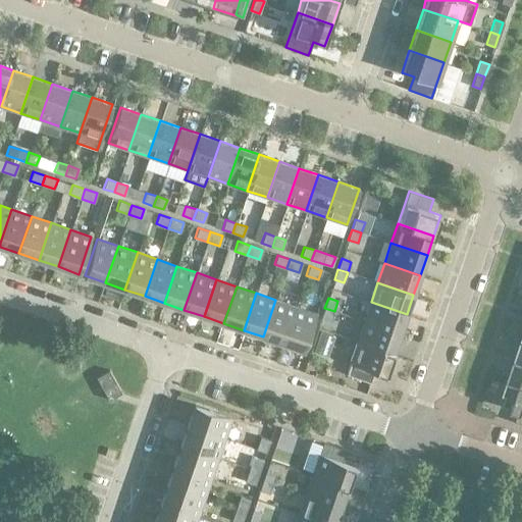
[(296,306),(275,300),(263,336),(282,344),(296,306)]
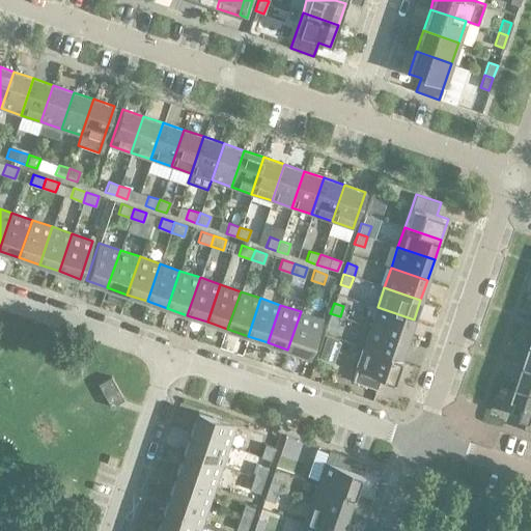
[(414,319),(378,307),(370,327),(407,339),(414,319)]
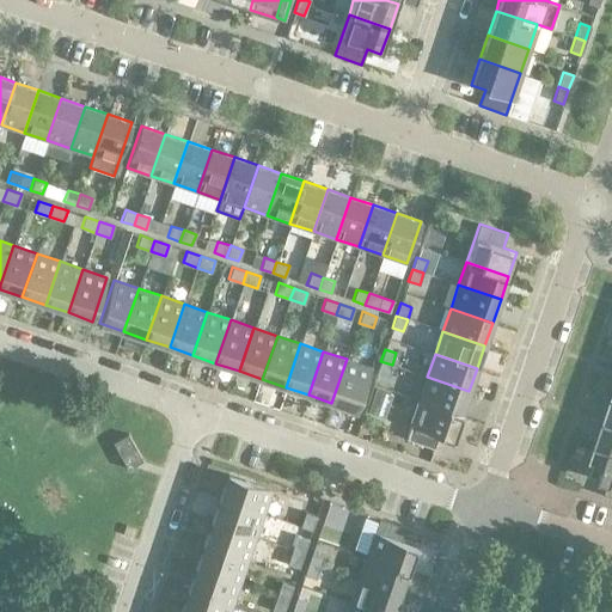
[(371,367),(347,359),(331,403),(355,411),(371,367)]
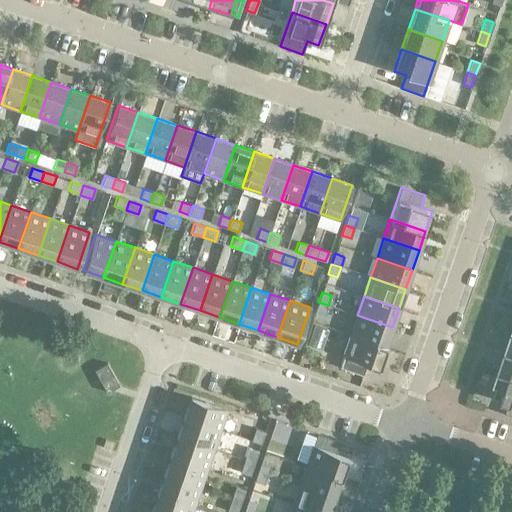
[(328,305),(318,302),(315,312),(324,315),(328,305)]
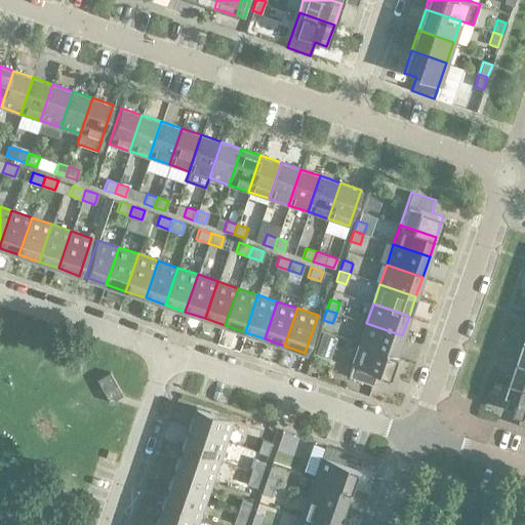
[(402,335),(366,323),(359,344),(396,356),(402,335)]
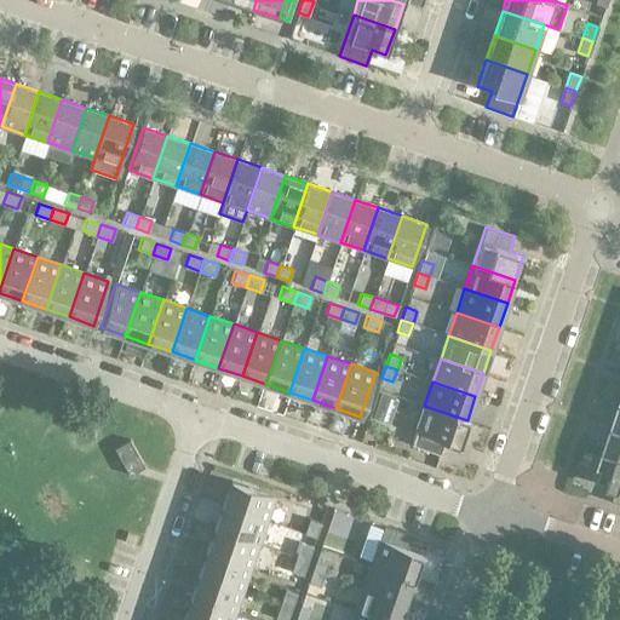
[(391,400),(378,395),(371,418),(384,423),(391,400)]
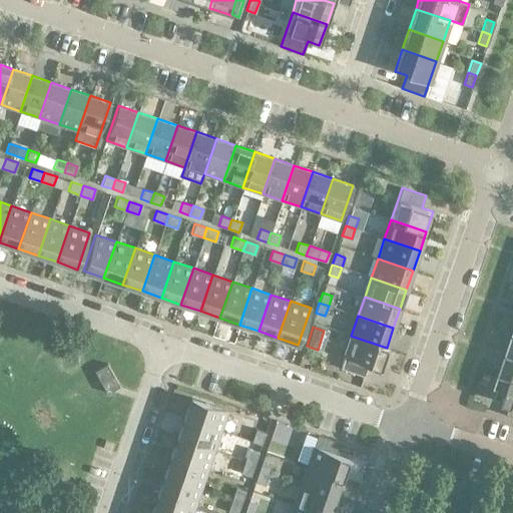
[(387,348),(351,336),(344,356),(345,356),(341,368),(364,375),(368,364),(380,368),(387,348)]
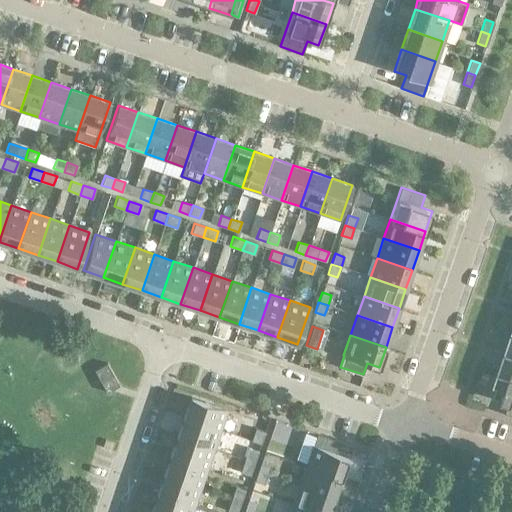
[(511,354),(507,353),(505,361),(501,360),(497,372),(511,377),(511,354)]
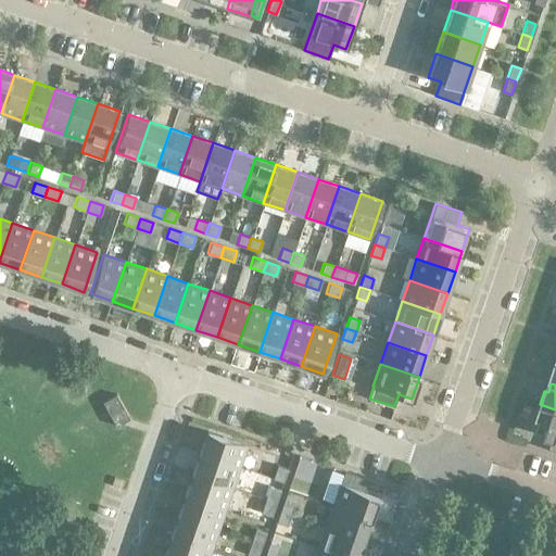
[(115,426),(118,424),(129,418),(116,394),(102,402),(115,426)]
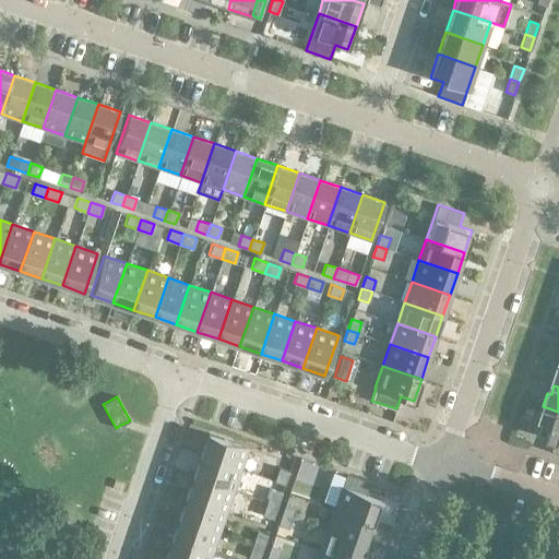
[(558,412),(543,406),(538,420),(542,421),(538,431),(549,436),(548,439),(556,441),(551,452),(558,454),(558,412)]
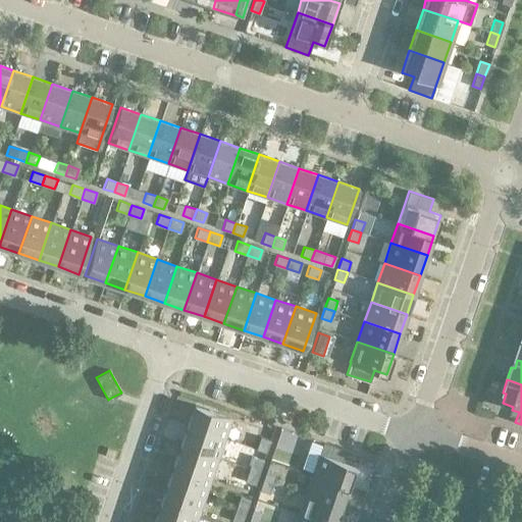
[(195,405),(188,425),(224,438),(231,417),(195,405)]
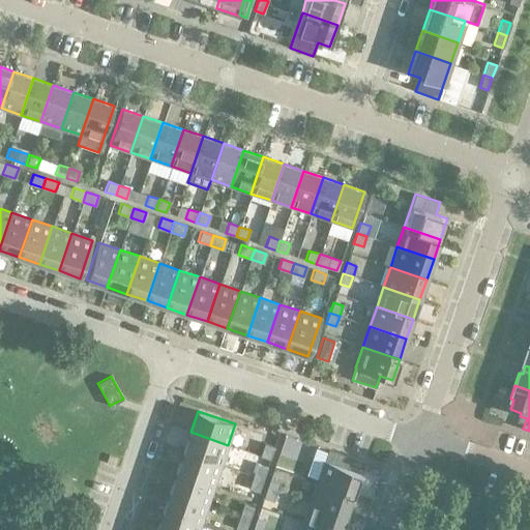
[(228,445),(190,432),(183,451),(222,465),(228,445)]
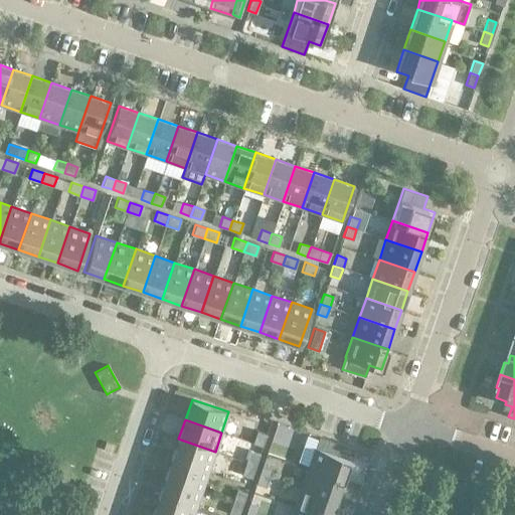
[(252,443),(262,446),(267,434),(256,431),(252,443)]
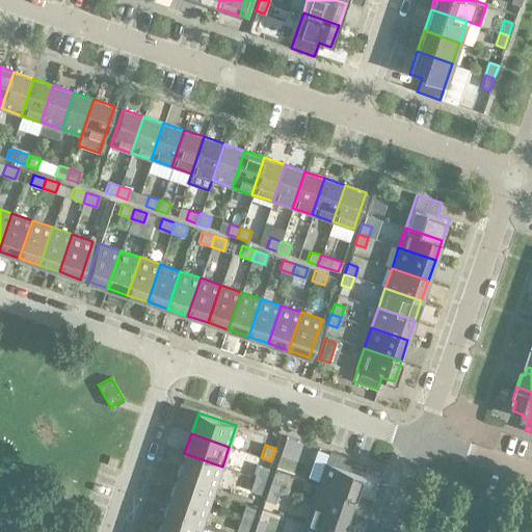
[(353,459),(329,451),(325,462),(324,462),(318,483),(354,496),(362,475),(349,471),(353,459)]
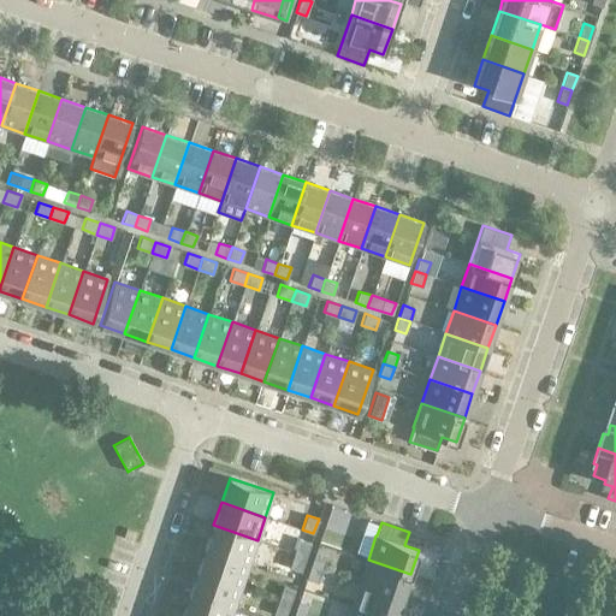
[(258,540),(213,525),(206,549),(249,563),(258,540)]
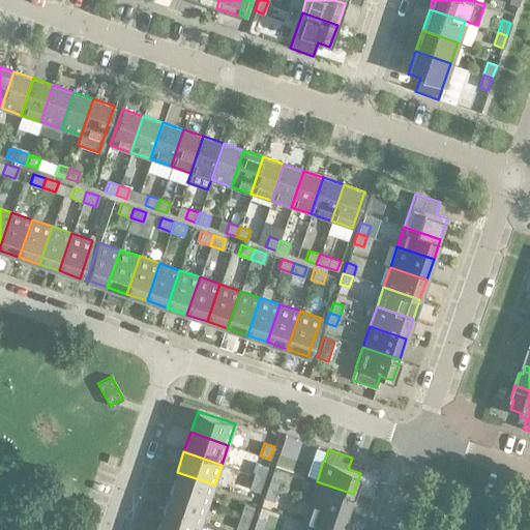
[(257,463),(253,475),(263,479),(267,467),(257,463)]
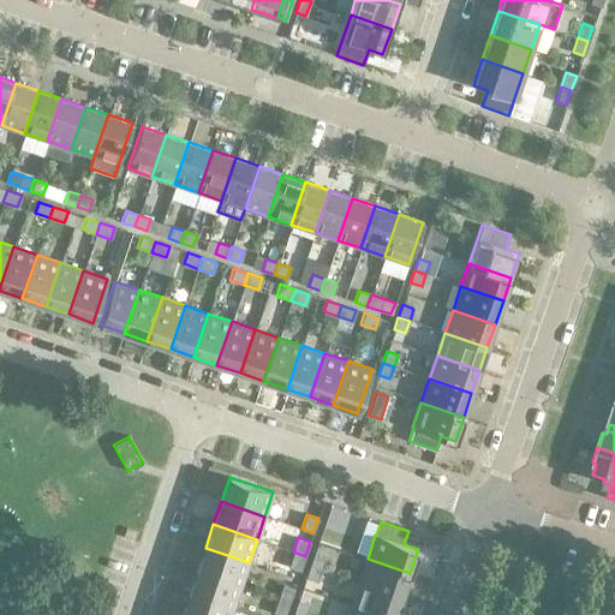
[(249,562),(206,548),(197,571),(240,585),(249,562)]
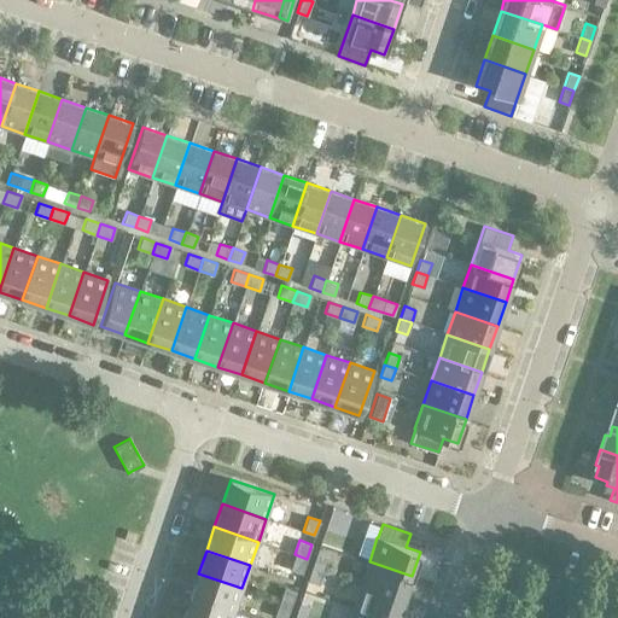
[(307,559),(295,554),(290,569),(302,573),(307,559)]
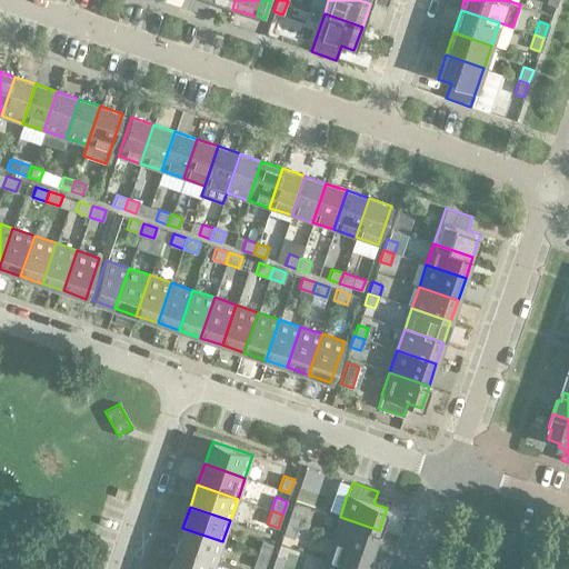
[(300,515),(290,511),(287,522),(297,526),(300,515)]
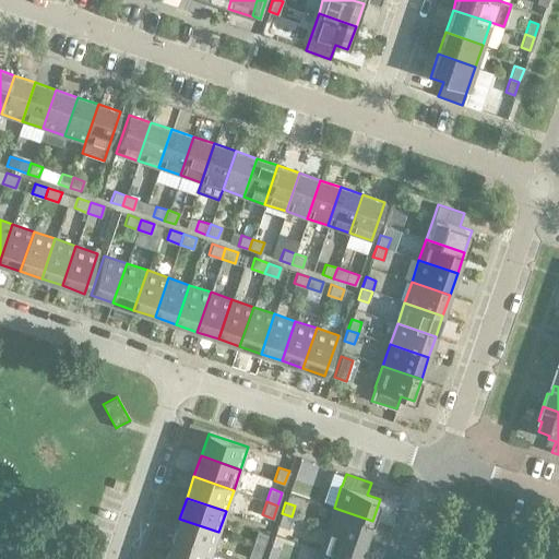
[(372,521),(334,508),(326,528),(365,542),(372,521)]
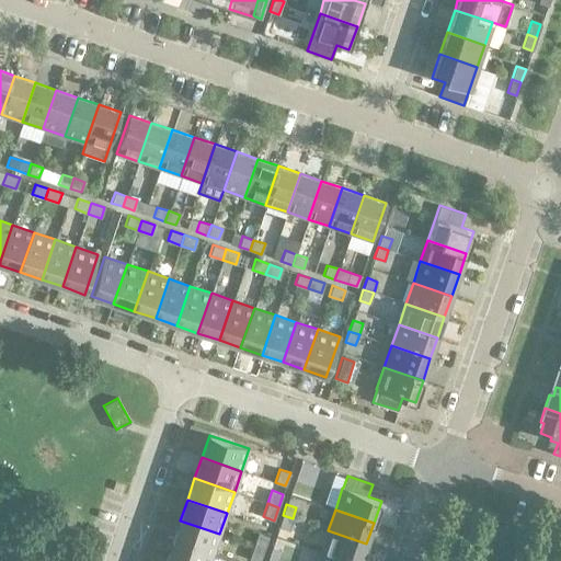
[(293,518),(283,515),(278,527),(288,530),(293,518)]
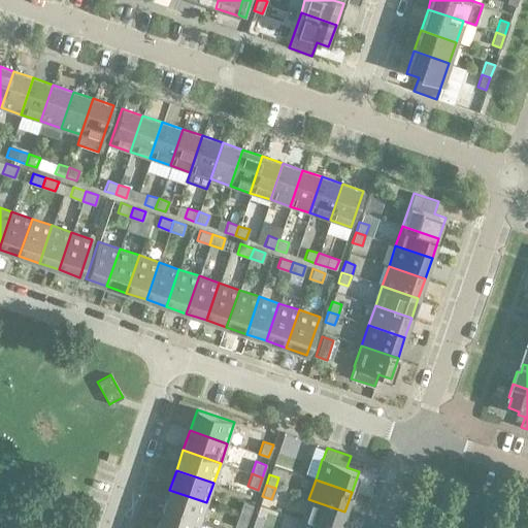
[(206,502),(169,490),(162,509),(200,523),(206,502)]
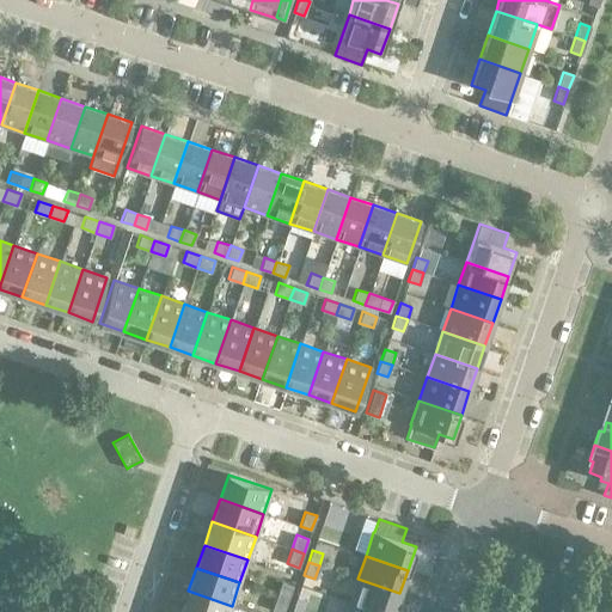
[(392,611),(399,593),(357,579),(349,603),(378,611),(392,611)]
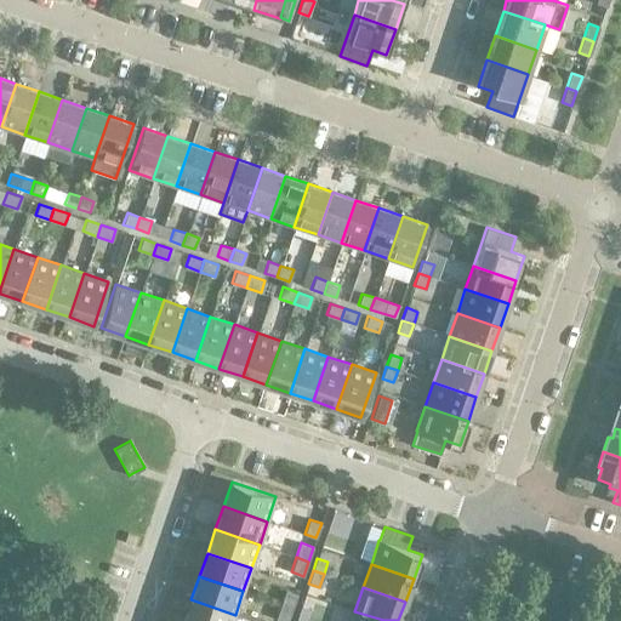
[(285,590),(280,604),(292,608),(297,593),(285,590)]
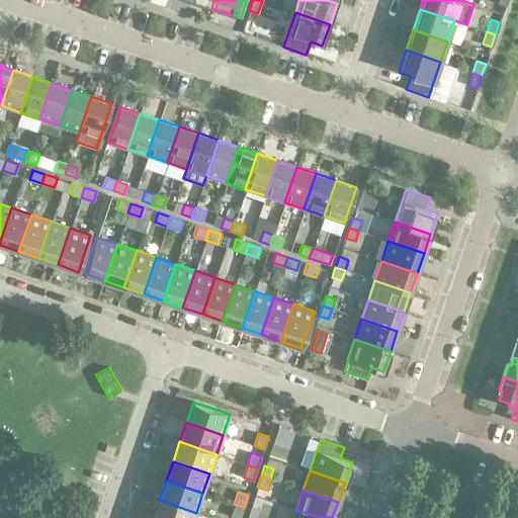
[(194,517),(196,513),(159,500),(153,517),(194,517)]
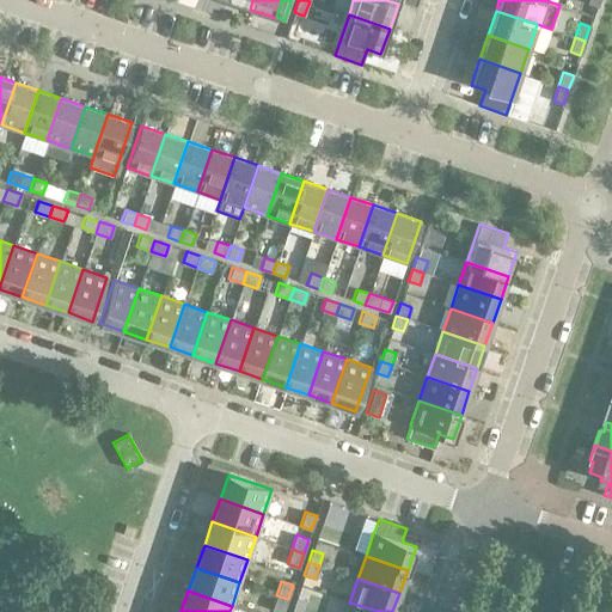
[(282,611),(288,599),(276,595),(271,610),(277,611),(282,611)]
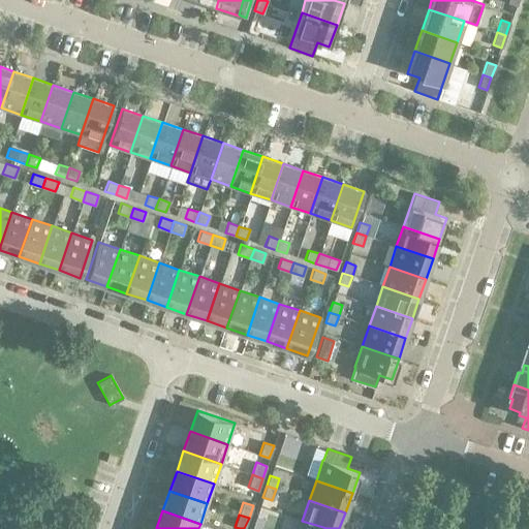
[(261,528),(266,519),(256,516),(252,526),(261,528)]
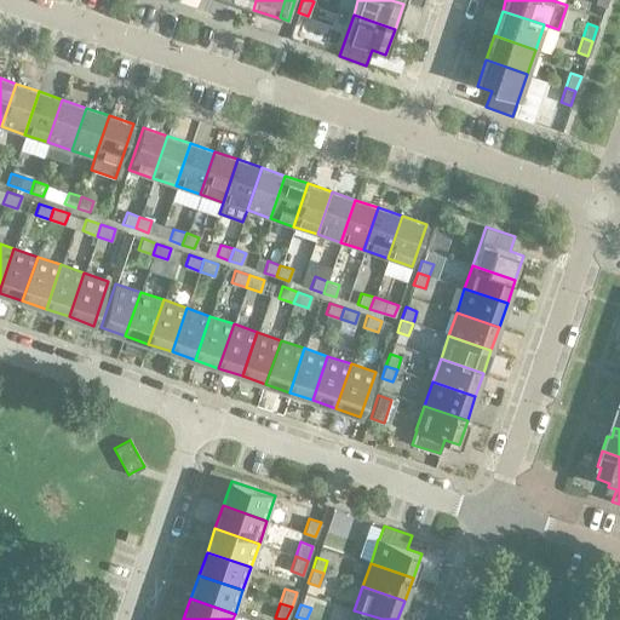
[(602,619),(570,609),(567,619),(602,619)]
